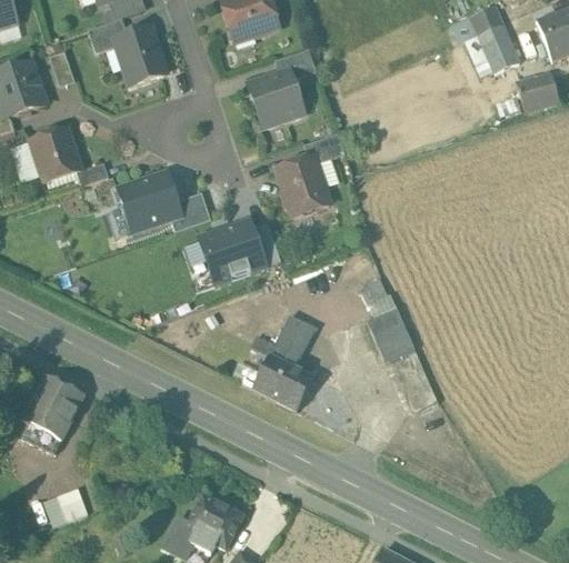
[(0,0),(0,27),(19,21),(12,0),(0,0)]
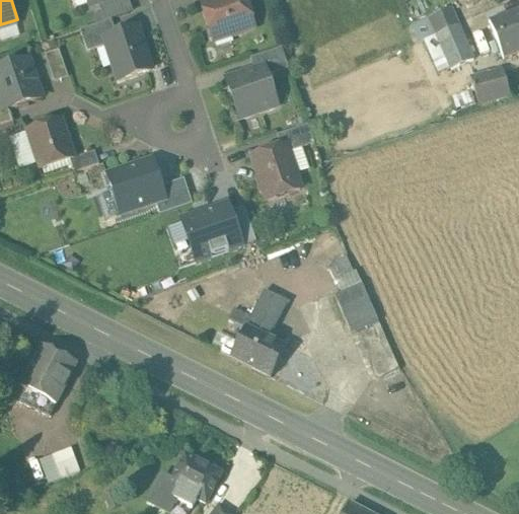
[(97,0),(103,18),(110,16),(131,9),(128,0),(97,0)]
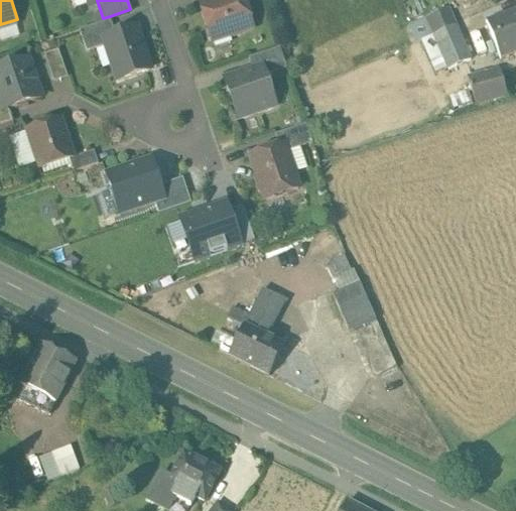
[(200,0),(208,24),(205,27),(208,35),(212,35),(212,36),(229,30),(232,32),(239,30),(240,27),(252,23),(244,0),(200,0)]
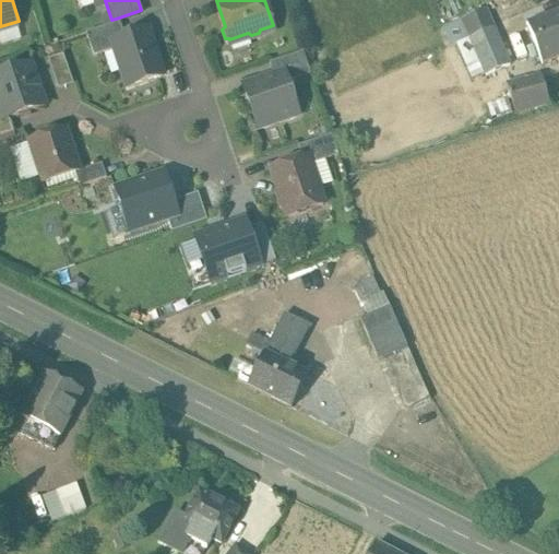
[(487,4),(461,15),(470,33),(494,23),(487,4)]
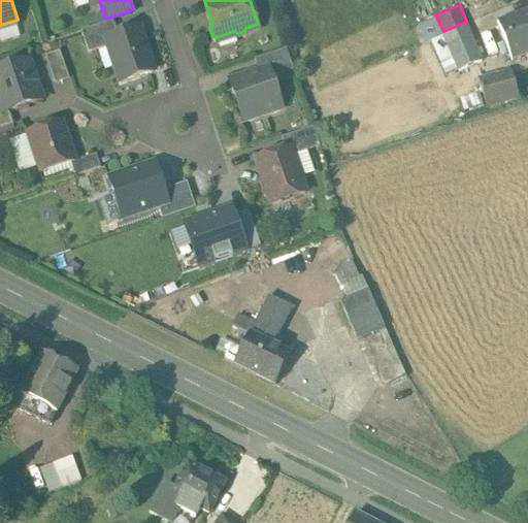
[(527,5),(497,18),(512,57),(527,50),(527,5)]
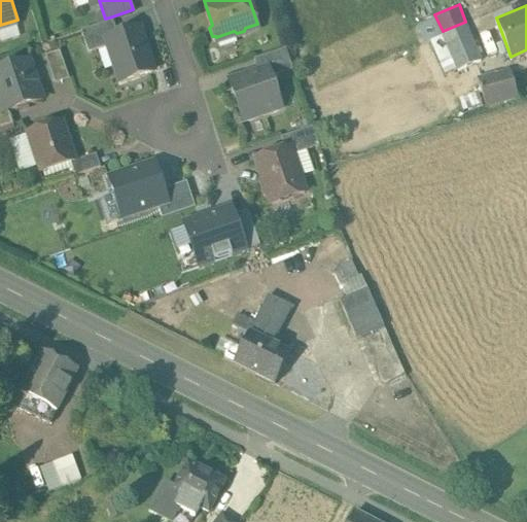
[(105,19),(80,27),(89,48),(107,42),(105,35),(117,31),(112,16),(105,19)]
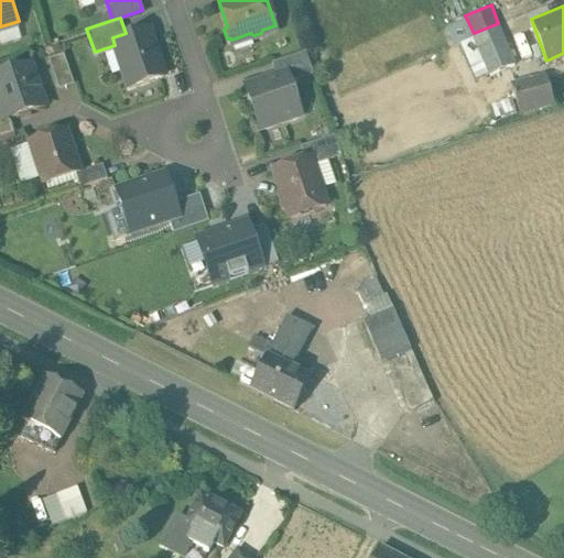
[(498,23),(474,33),(484,59),(509,48),(498,23)]
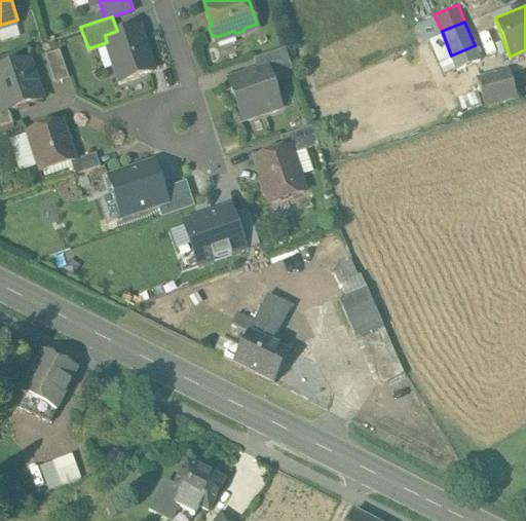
[(117,31),(105,35),(107,42),(119,78),(153,67),(139,25),(117,31)]
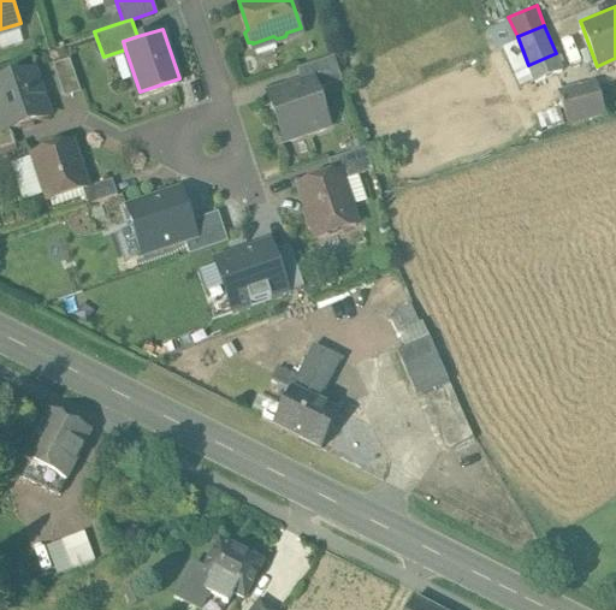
[(333,52),(296,64),(302,81),(313,77),(315,86),(342,76),(333,52)]
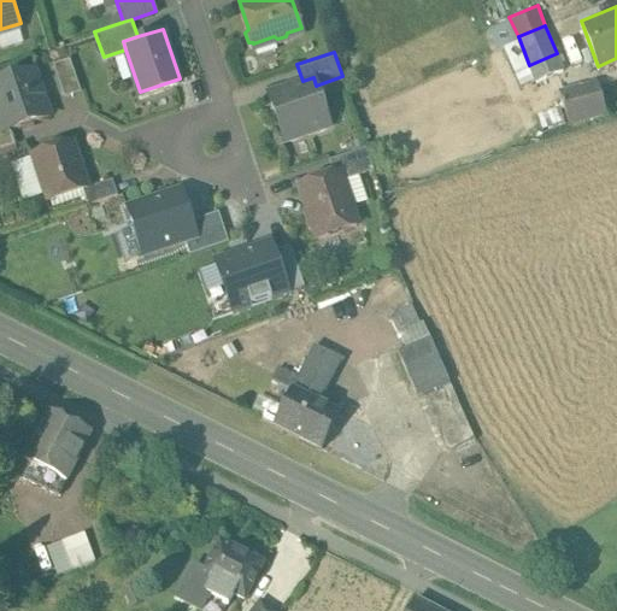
[(557,53),(529,65),(535,80),(563,68),(557,53)]
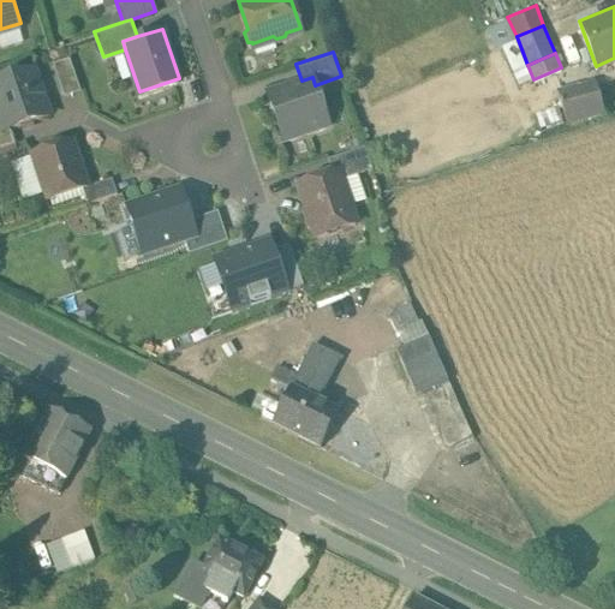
[(67,54),(51,60),(61,93),(78,87),(67,54)]
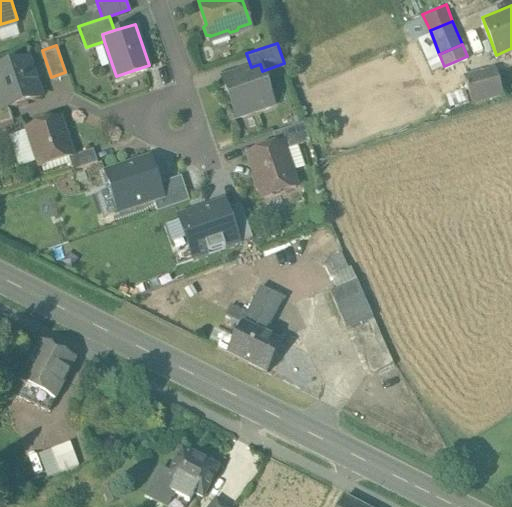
[(27,56),(0,65),(0,99),(2,106),(8,105),(40,94),(27,56)]
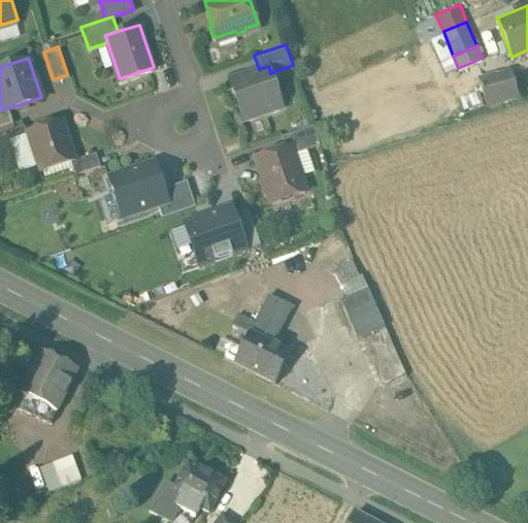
[(259,69),(230,78),(242,117),(281,103),(270,73),(268,66),(259,69)]
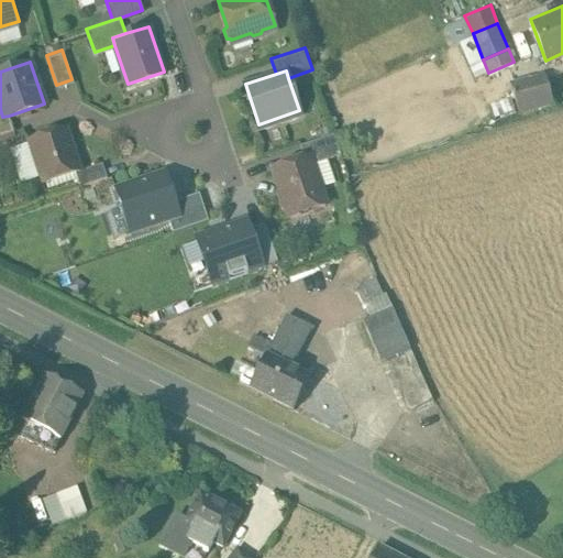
[(544,72),(511,80),(514,91),(511,93),(512,95),(515,94),(519,109),(553,99),(544,72)]
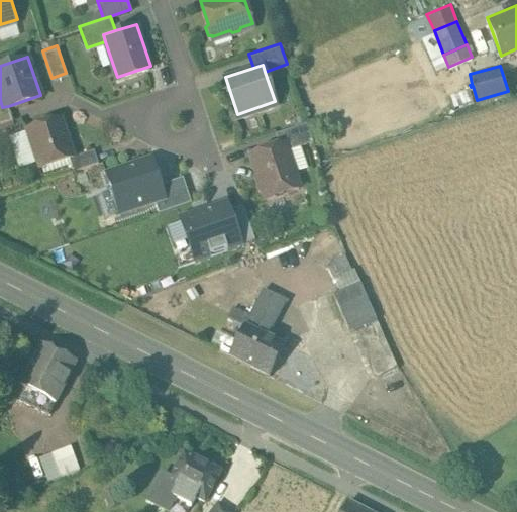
[(0,100),(0,122),(12,118),(8,106),(2,107),(0,100)]
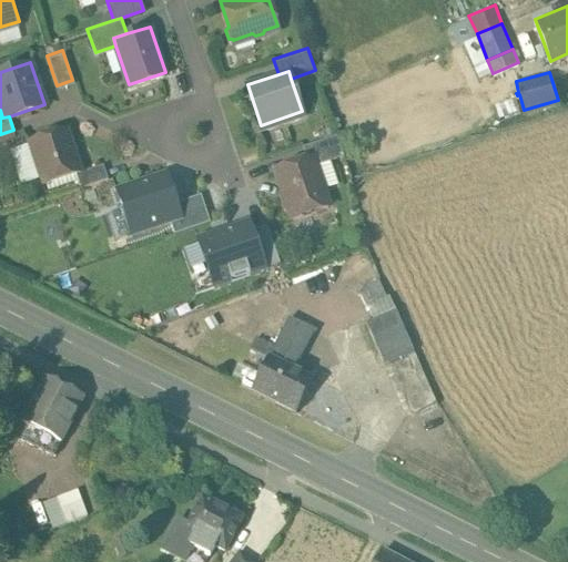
[(66,126),(30,139),(44,182),(75,171),(80,170),(80,169),(66,126)]
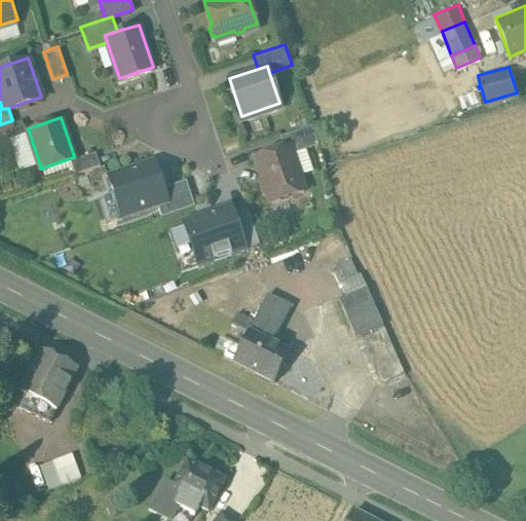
[(311,122),(280,133),(285,145),(289,144),(291,151),(318,142),(311,122)]
